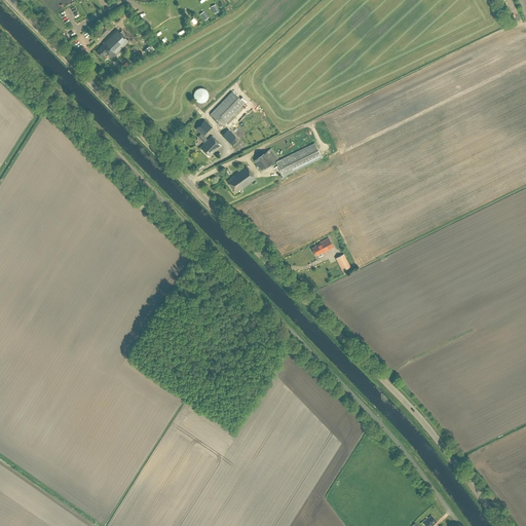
[(209,17),(203,11),(200,14),(204,21),(209,17)]
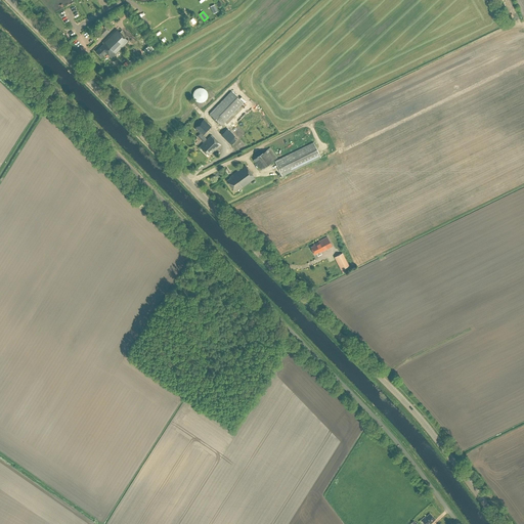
[(106,28),(105,29),(104,28),(98,33),(102,38),(108,32),(110,31),(106,28)]
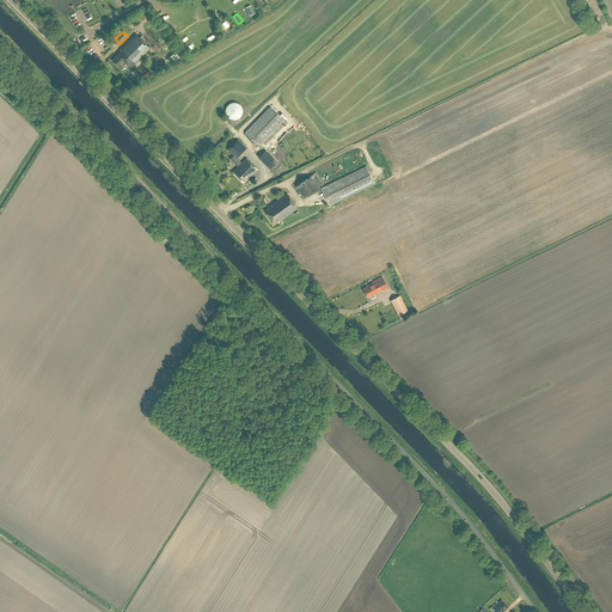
[(140,38),(136,35),(135,34),(120,49),(121,50),(111,60),(118,68),(124,62),(130,69),(151,49),(146,44),(148,42),(142,36),(140,38)]
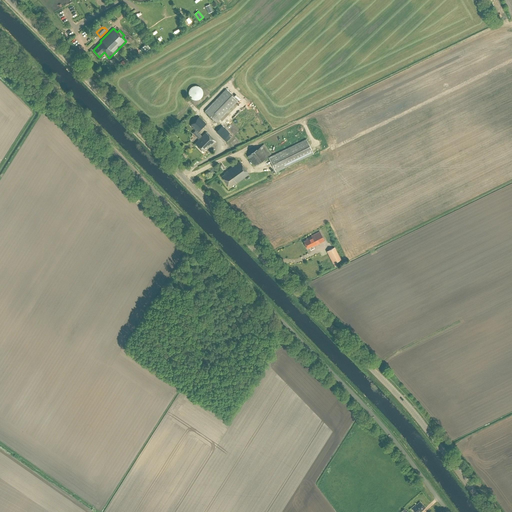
[(149,42),(140,48),(144,53),(152,47),(149,42)]
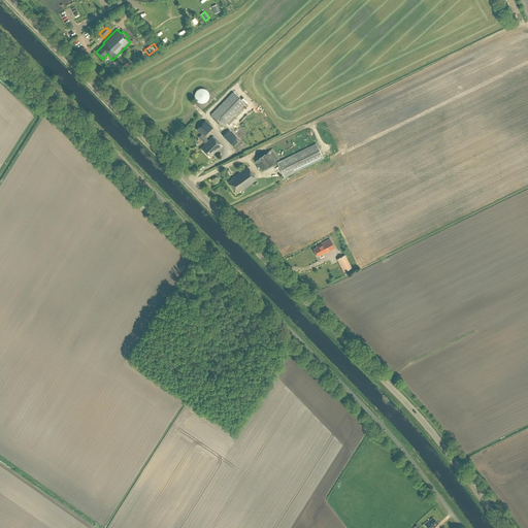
[(201,89),(195,95),(201,100),(207,94),(201,89)]
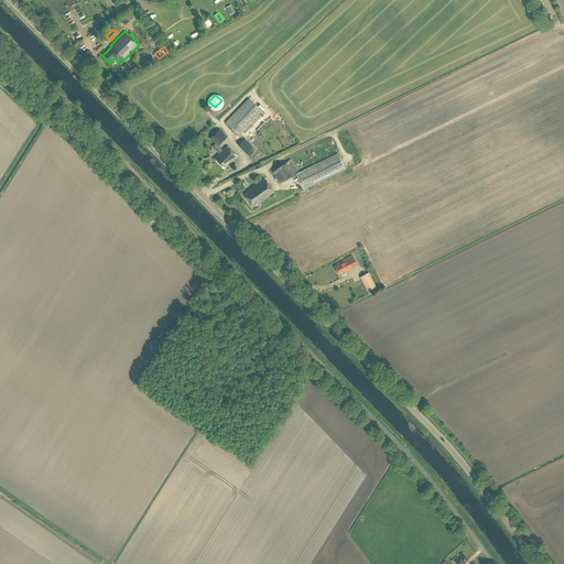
[(241,129),(243,132),(262,114),(248,100),(225,125),(232,132),(237,128),(239,131),(241,129)]
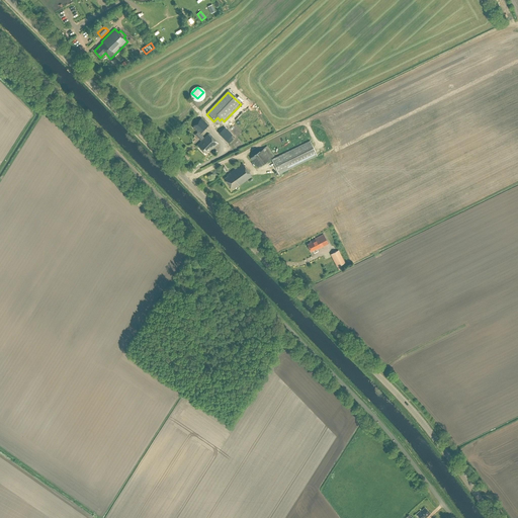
[(243,107),(224,124),(229,130),(247,112),(243,107)]
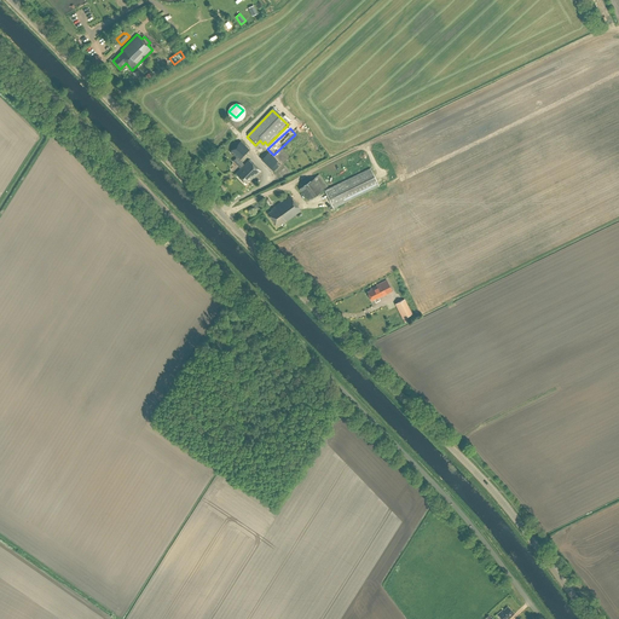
[(311,138),(305,144),(313,155),(320,150),(311,138)]
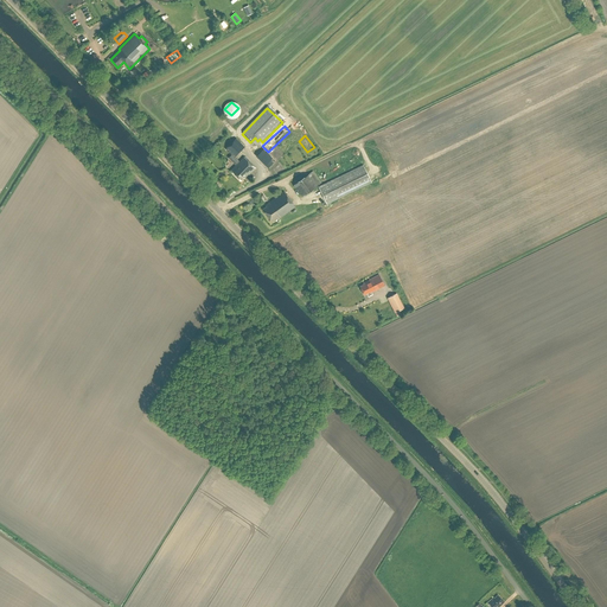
[(235,158),(246,147),(236,139),(225,148),(232,155),(229,158),(236,166),(231,171),(241,180),(243,178),(244,178),(244,177),(247,176),(248,176),(256,167),(246,157),(240,163),(235,158)]
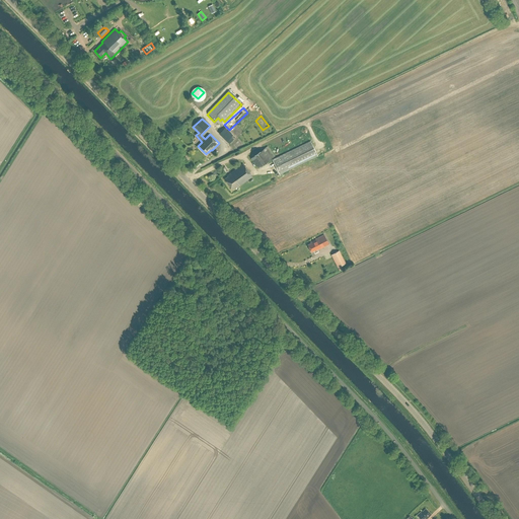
[(245,124),(231,133),(235,138),(248,129),(245,124)]
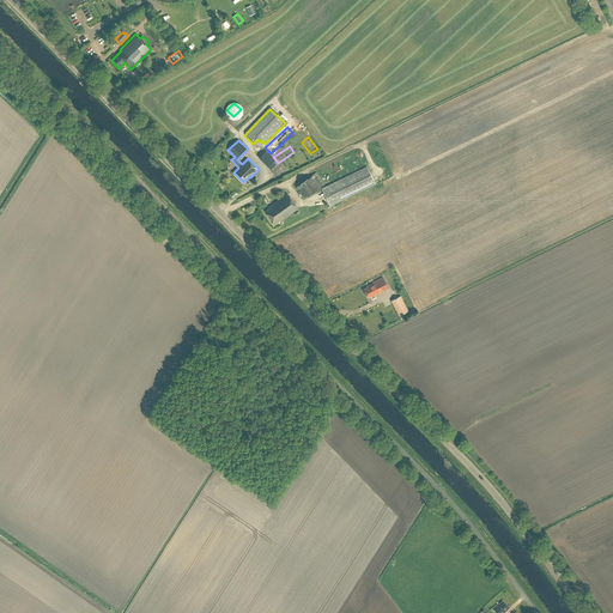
[(255,155),(268,168),(275,161),(262,147),(255,155)]
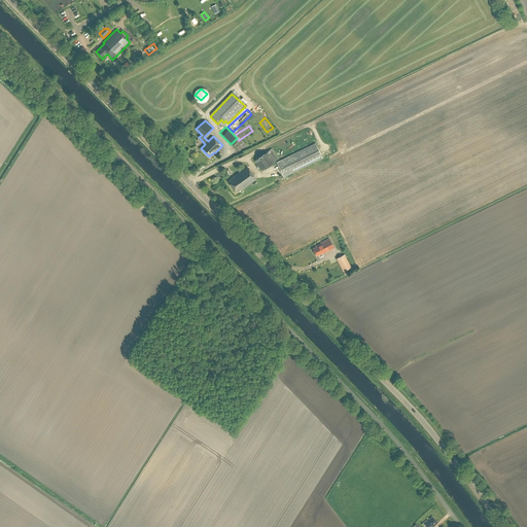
[(284,178),(322,159),(315,143),(277,163),(284,178)]
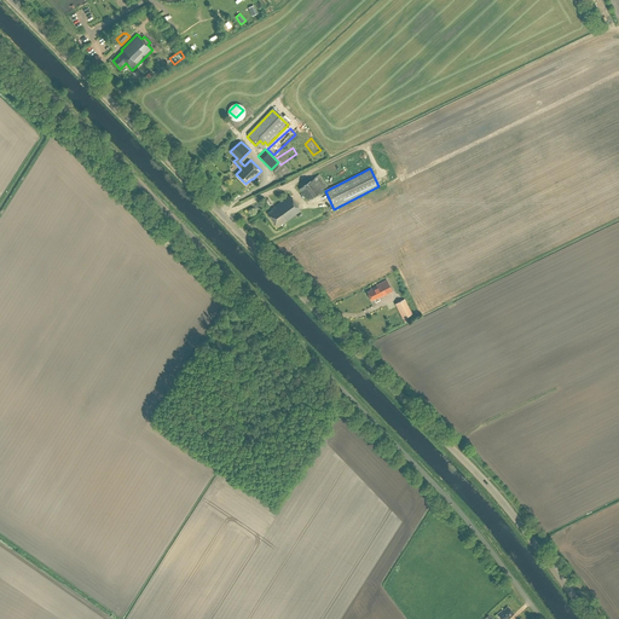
[(328,186),(319,174),(314,179),(313,178),(310,180),(304,185),(299,189),(308,201),(313,197),(313,198),(320,194),(319,192),(328,186)]
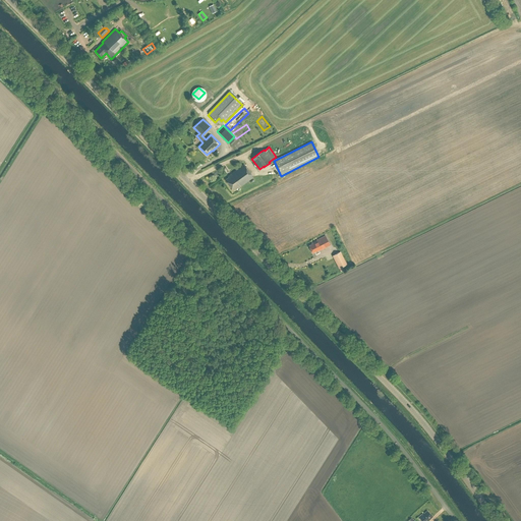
[(238,187),(252,177),(243,164),(227,176),(228,177),(225,179),(233,190),(238,186),(238,187)]
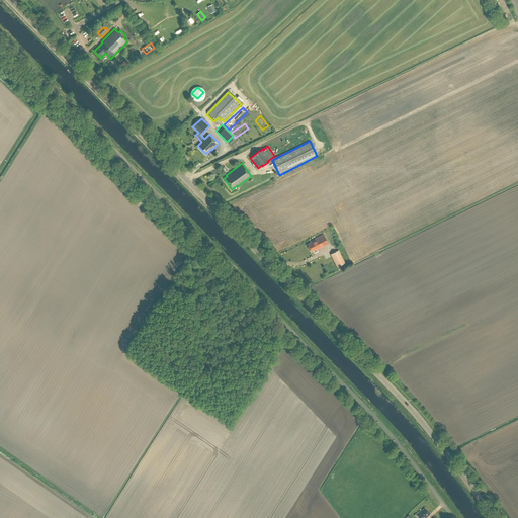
[(327,245),(322,235),(314,239),(314,240),(309,242),(310,243),(307,244),(311,251),(317,249),(319,247),(319,249),(327,245)]
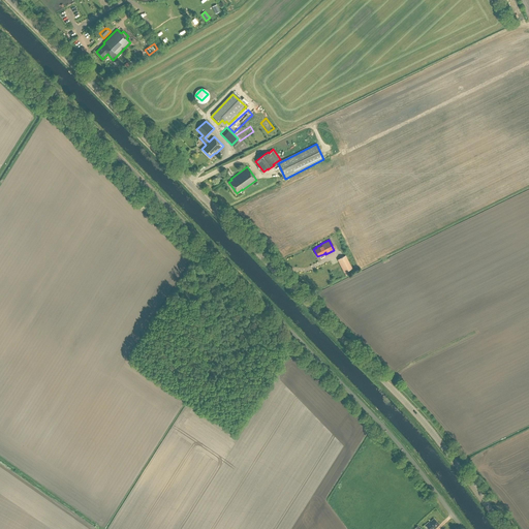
[(344,273),(352,269),(346,256),(338,260),(344,273)]
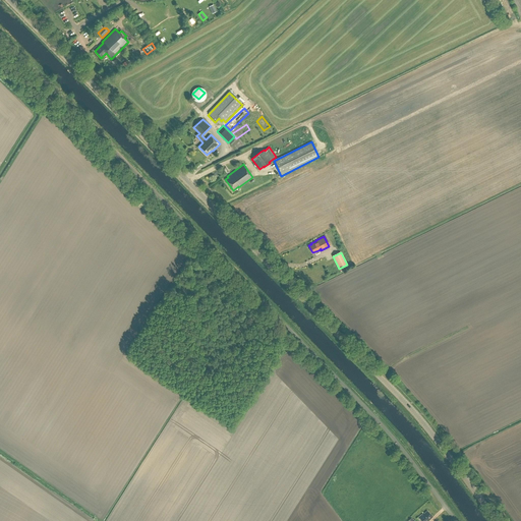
[(428,520),(433,517),(428,511),(424,514),(423,513),(419,516),(420,517),(423,520),(428,520)]
